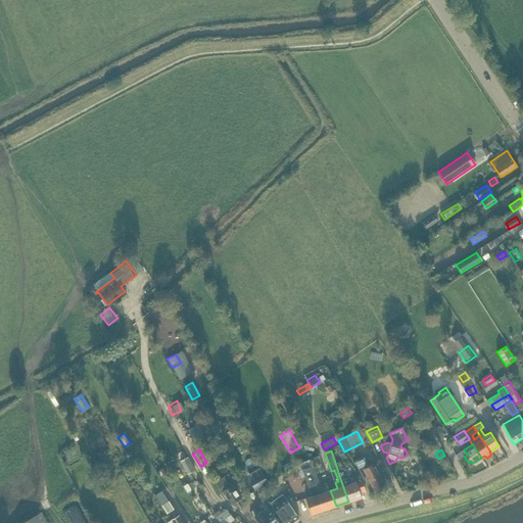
[(180,461),(188,474),(190,473),(195,470),(187,457),(183,460),(180,461)]
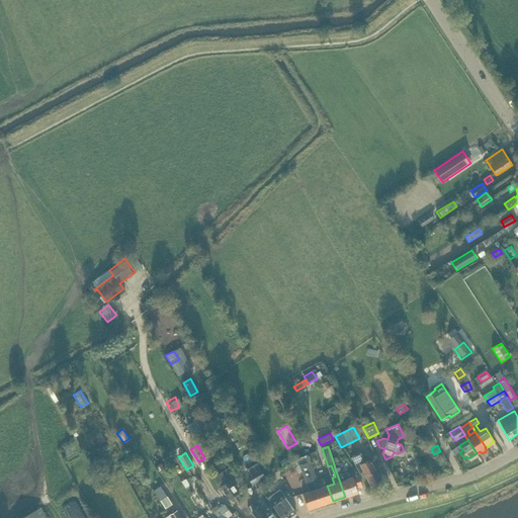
[(364,459),(361,453),(352,457),(360,473),(363,472),(370,489),(381,484),(371,460),(364,462),(363,460),(364,459)]
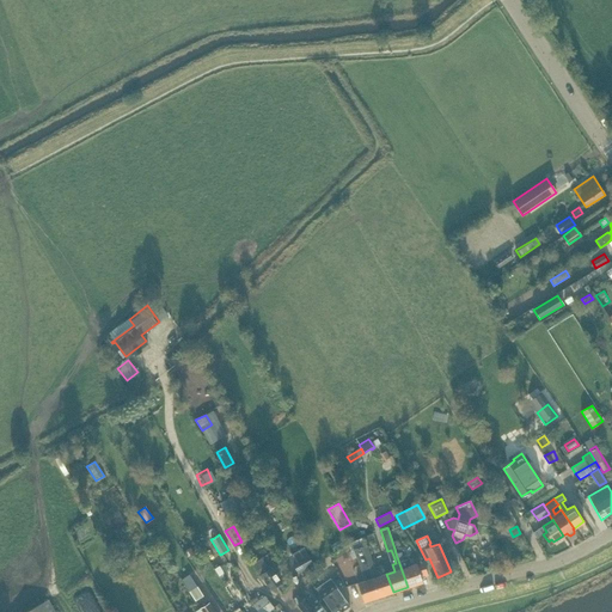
[(337,540),(330,545),(334,551),(341,546),(337,540)]
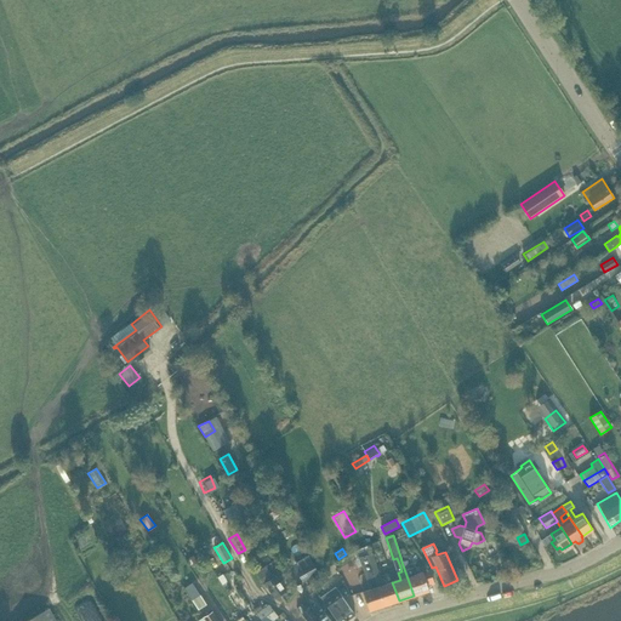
[(291,564),(302,581),(323,569),(314,552),(308,556),(308,554),(291,564)]
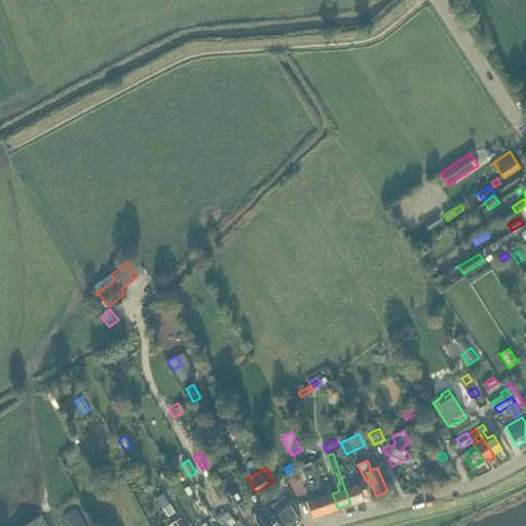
[(311,471),(303,474),(304,475),(306,478),(313,499),(307,501),(312,517),(325,513),(315,485),(320,483),(315,472),(315,470),(311,471)]
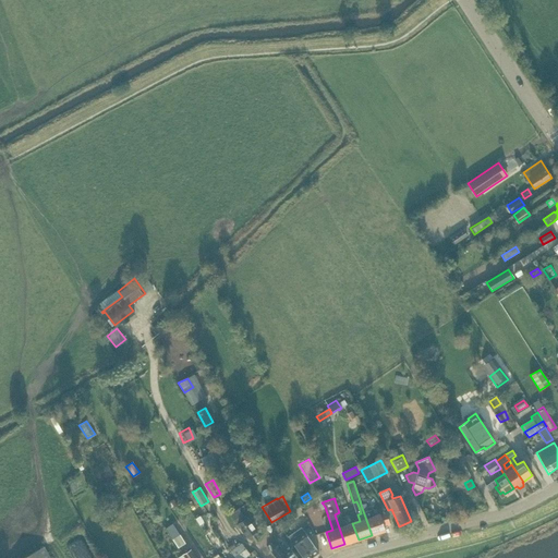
[(178,506),(173,499),(167,502),(171,510),(178,506)]
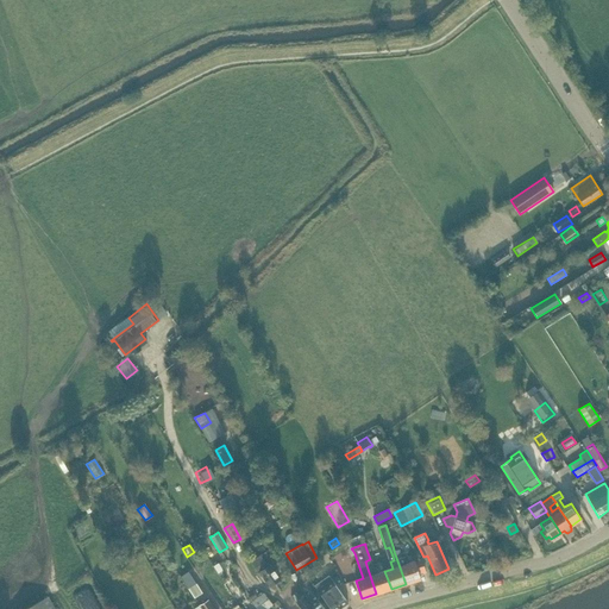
[(399,548),(394,551),(406,584),(420,579),(419,575),(425,572),(420,559),(407,563),(405,557),(402,558),(399,548)]
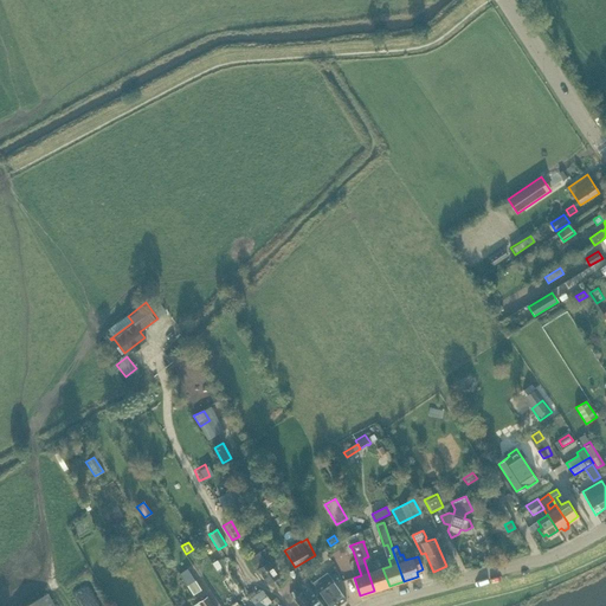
[(121,550),(114,555),(118,562),(126,559),(121,550)]
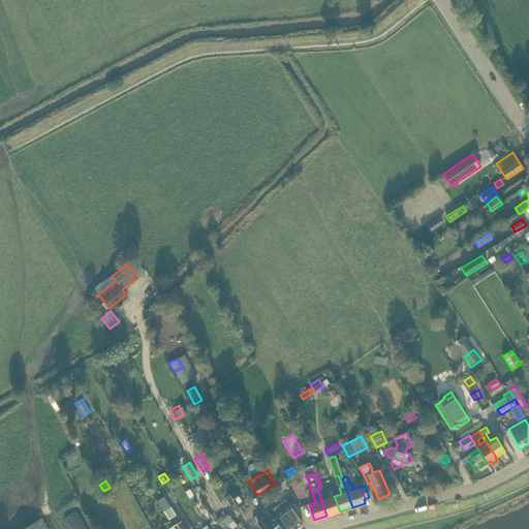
[(234,509),(242,503),(234,491),(232,492),(225,483),(218,488),(224,498),(225,497),(234,509)]
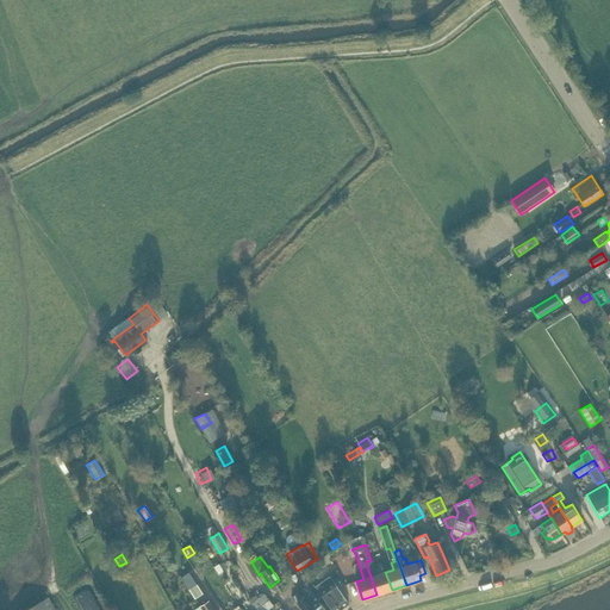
[(336,573),(342,570),(336,560),(331,562),(336,573)]
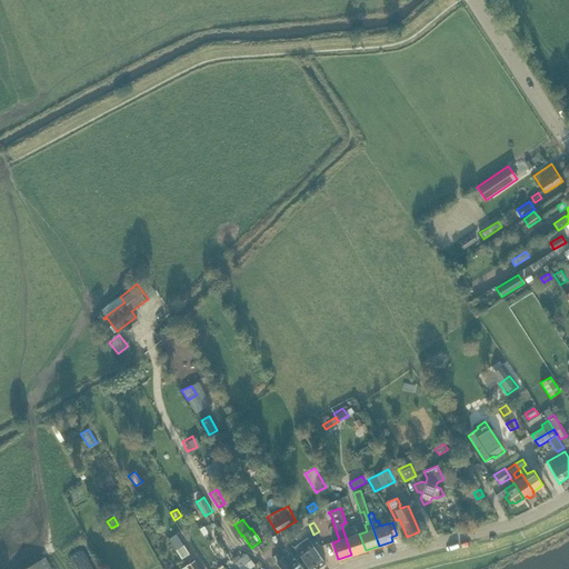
[(366,550),(359,533),(352,536),(350,530),(348,530),(346,522),(341,525),(351,555),(366,550)]
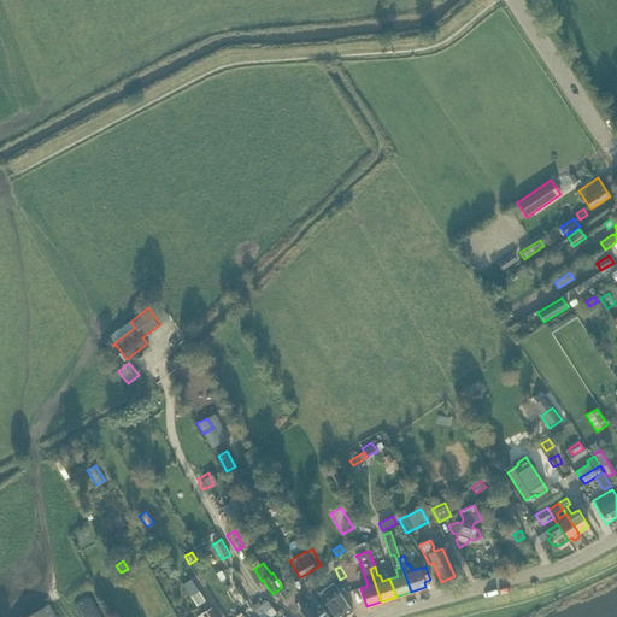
[(227,579),(221,570),(216,574),(221,581),(227,579)]
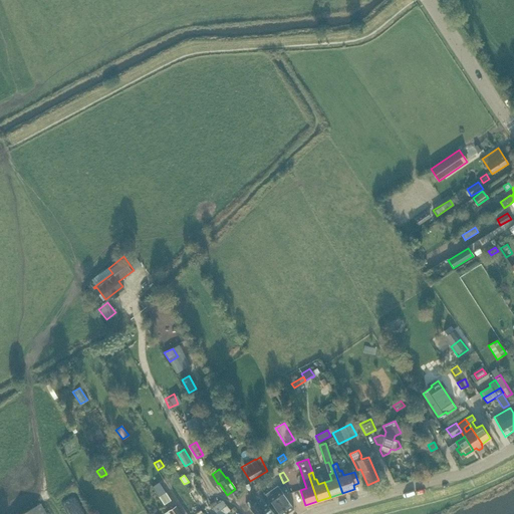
[(201,479),(195,483),(199,489),(205,485),(201,479)]
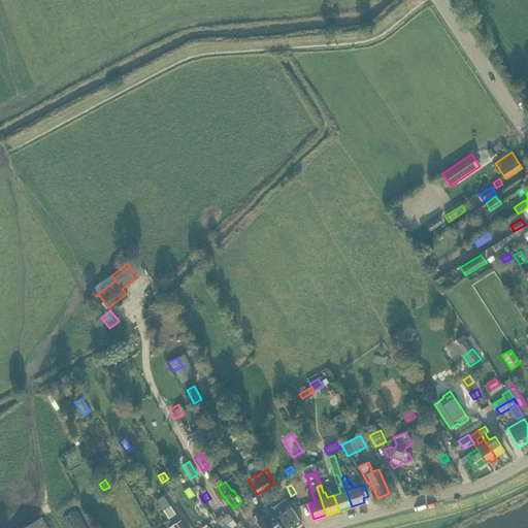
[(154,497),(158,507),(164,504),(159,494),(154,497)]
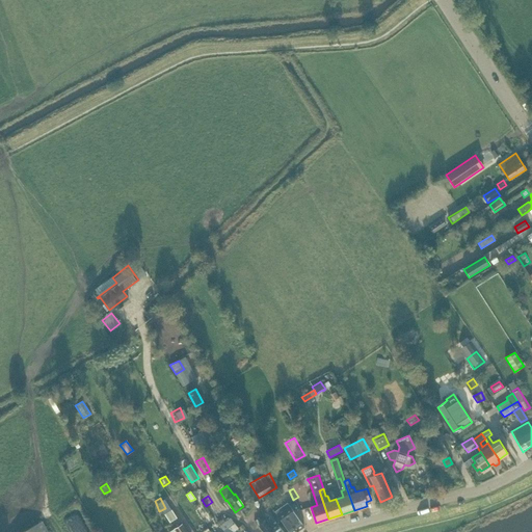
[(296,531),(304,527),(295,514),(287,503),(274,511),(283,524),(288,531),(296,531)]
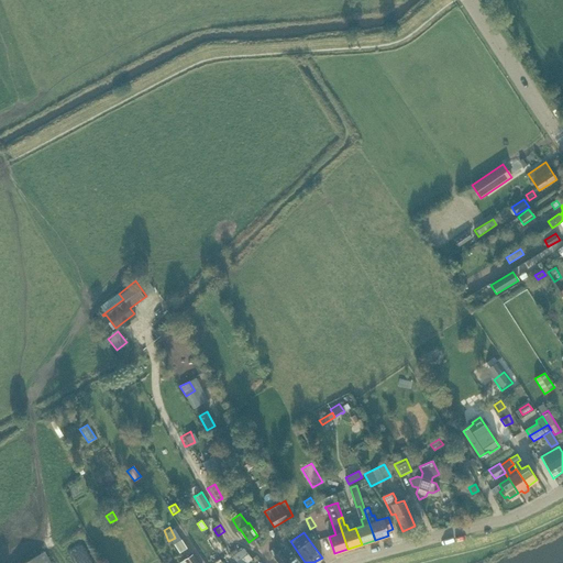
[(68,562),(76,562),(86,559),(77,539),(61,547),(68,562)]
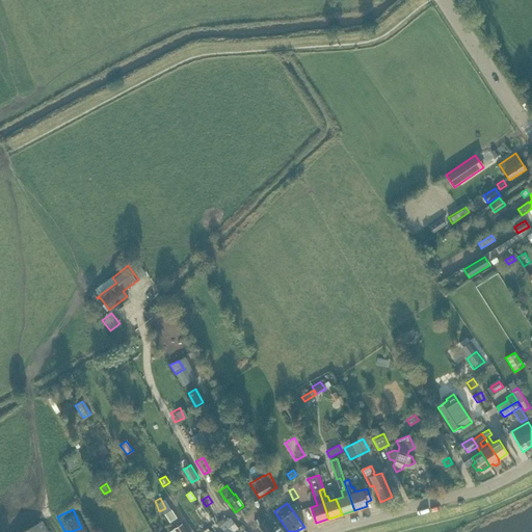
[(177,517),(171,509),(164,514),(169,522),(177,517)]
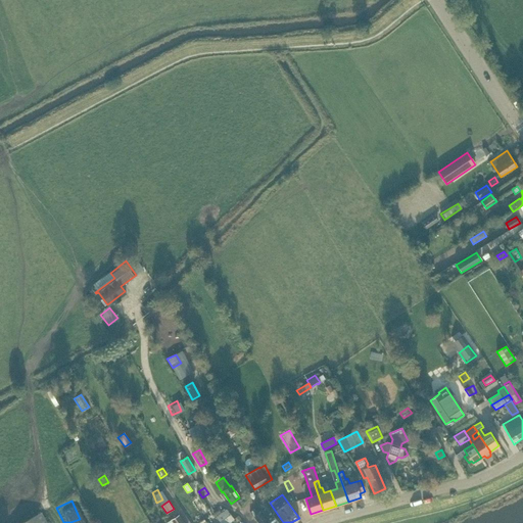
[(180,506),(189,521),(196,517),(188,502),(180,506)]
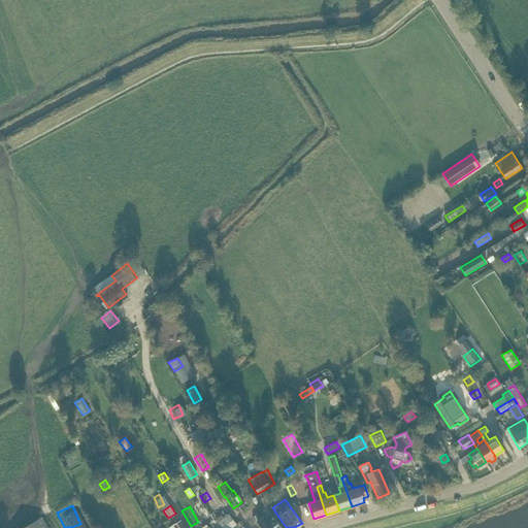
[(221,514),(216,518),(223,527),(230,527),(236,524),(228,514),(223,518),(221,514)]
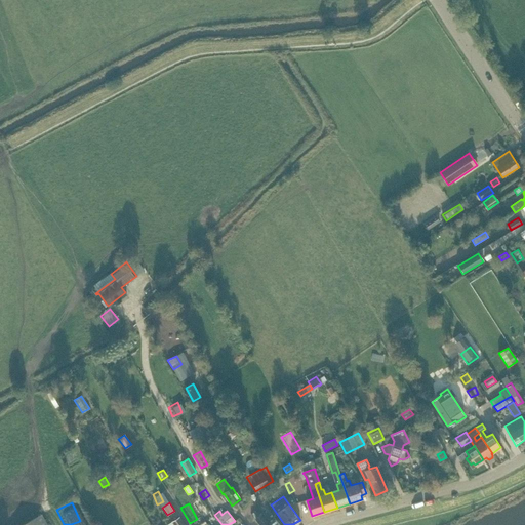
[(204,516),(208,524),(213,522),(208,513),(204,516)]
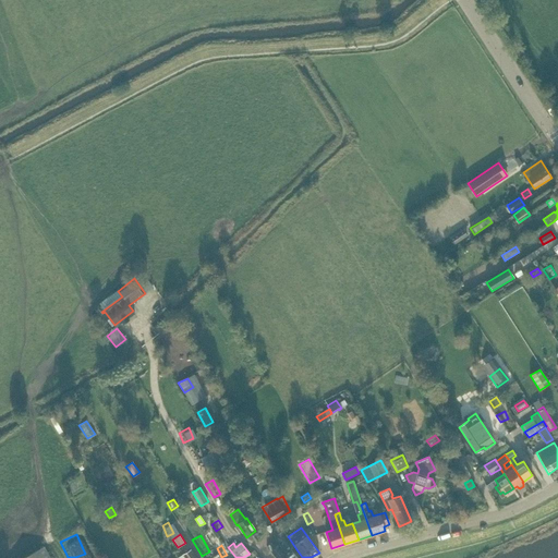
[(296,557),(290,548),(284,553),(279,545),(270,552),(275,557),(296,557)]
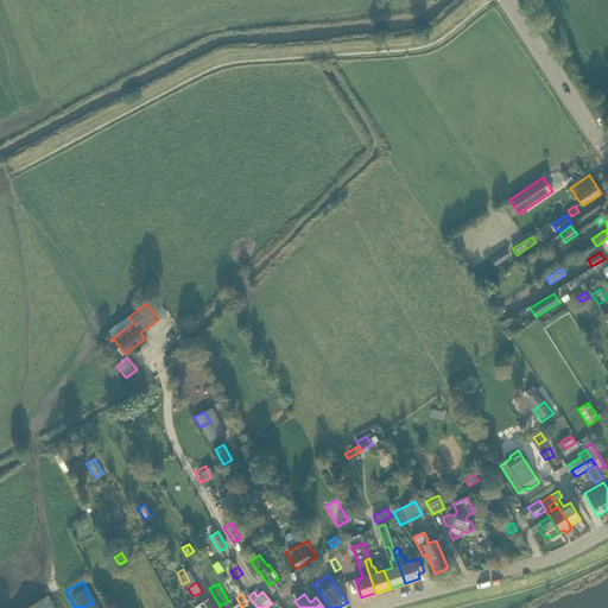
[(54,607),(48,596),(25,607),(54,607)]
